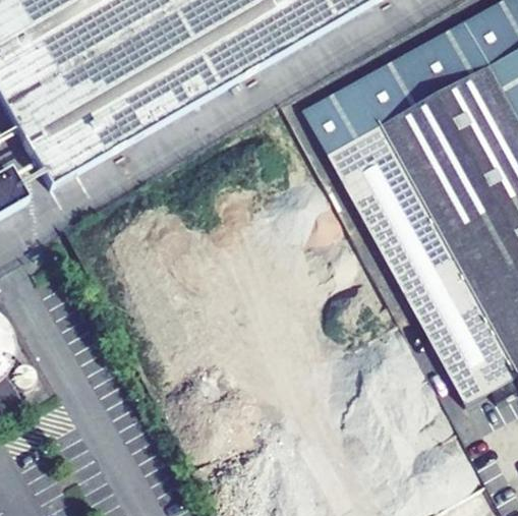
[(0,103),(48,186),(369,0),(0,0),(0,103)]
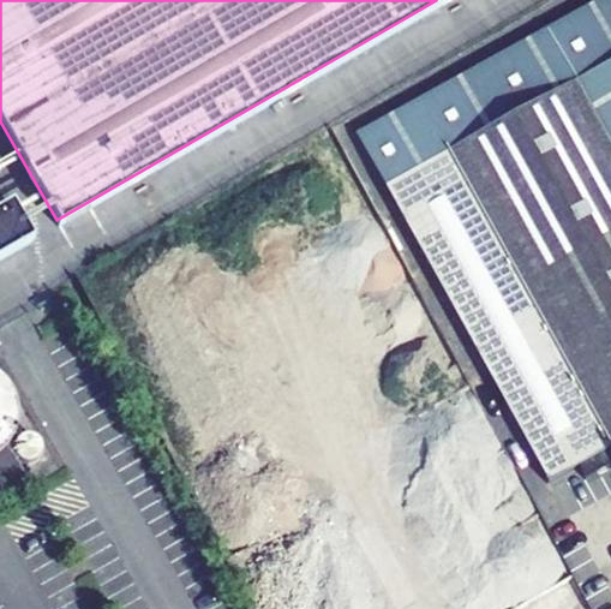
[(570,78),(610,55),(610,0),(586,0),(354,126),(384,179),(445,145),(570,78)]
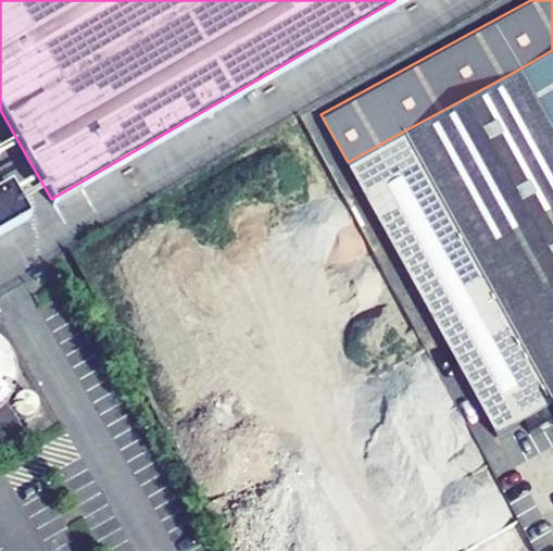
[(552,50),(516,71),(552,138),(552,50)]
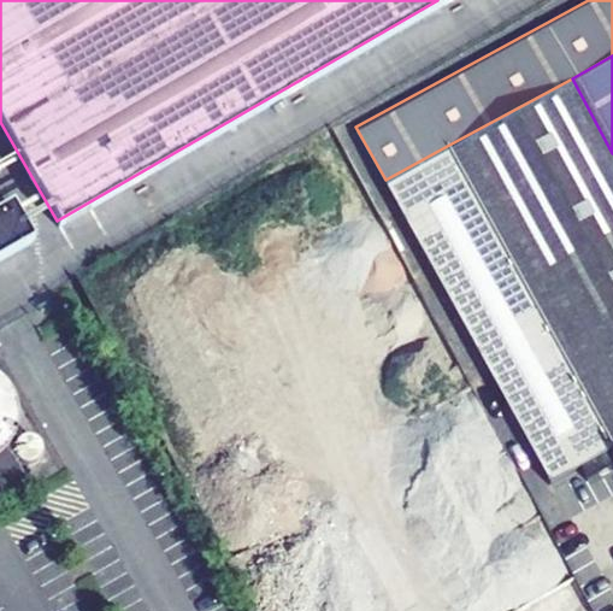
[(612,153),(572,78),(447,146),(612,445),(612,446),(612,153)]
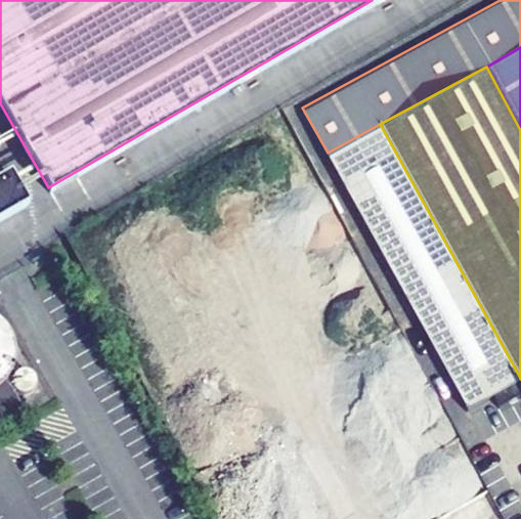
[(380,124),(328,153),(466,407),(520,378),(380,124)]
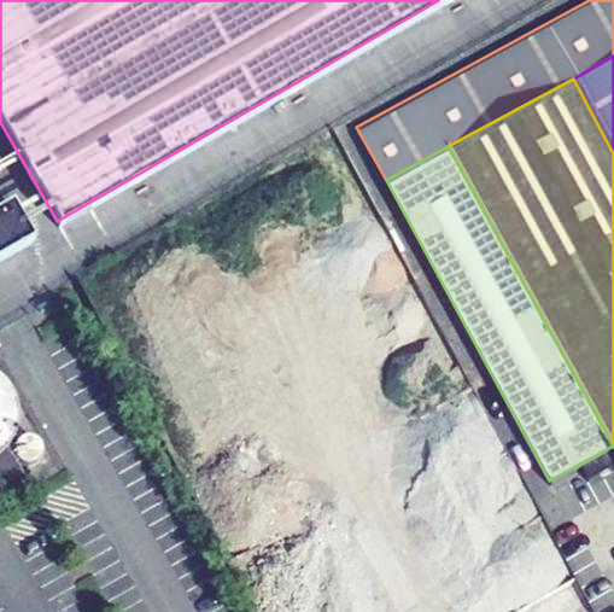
[(7,199),(0,203),(0,252),(29,237),(7,199)]
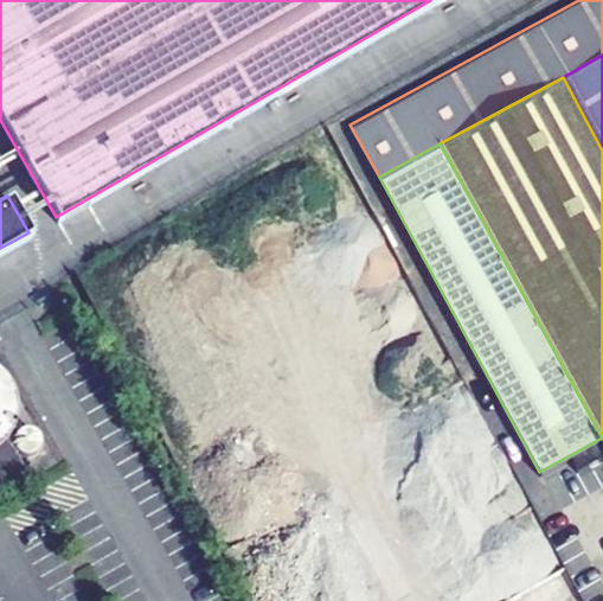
[(0,487),(30,478),(11,429),(29,422),(1,347),(0,347),(0,487)]
